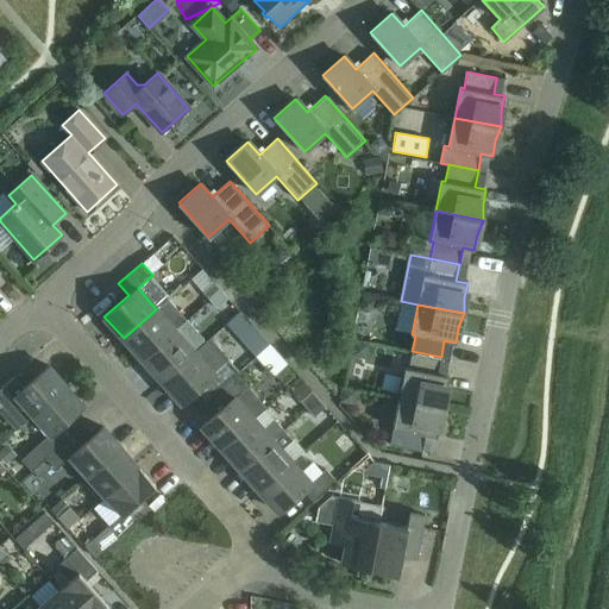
[(165,319),(156,309),(124,338),(143,359),(186,321),(176,309),(165,319)]
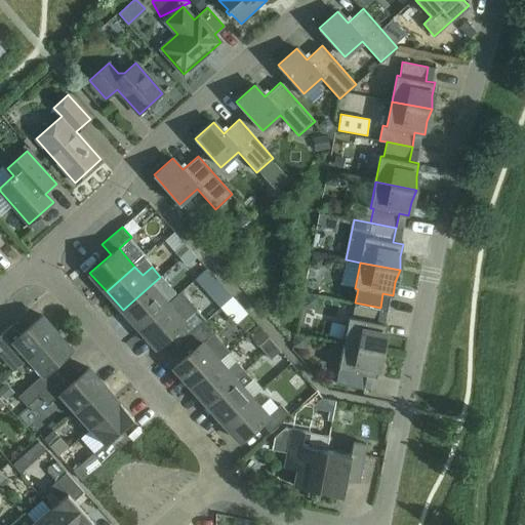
[(139,328),(167,303),(176,294),(160,277),(123,310),(139,328)]
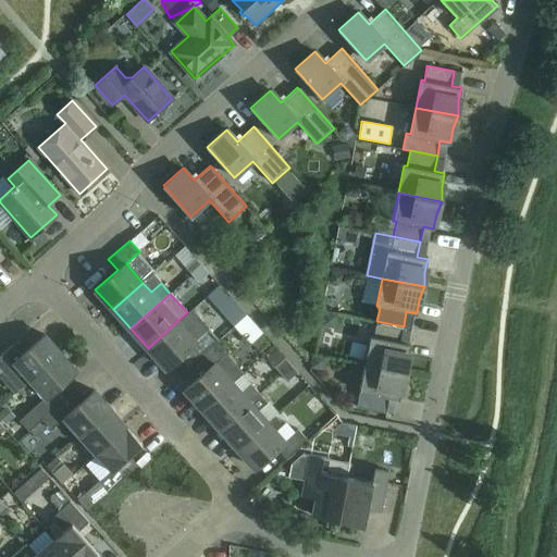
[(214,331),(236,320),(224,298),(202,309),(214,331)]
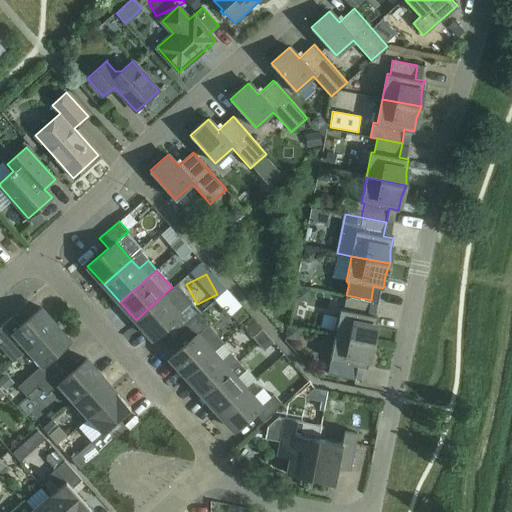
[(172,287),(163,295),(136,320),(152,339),(173,320),(181,330),(200,313),(176,285),(172,287)]
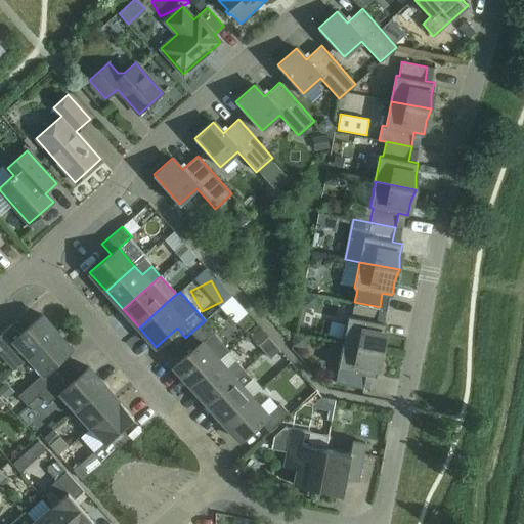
[(380,307),(354,302),(351,316),(348,316),(343,342),(384,350),(384,337),(386,323),(377,321),(380,307)]
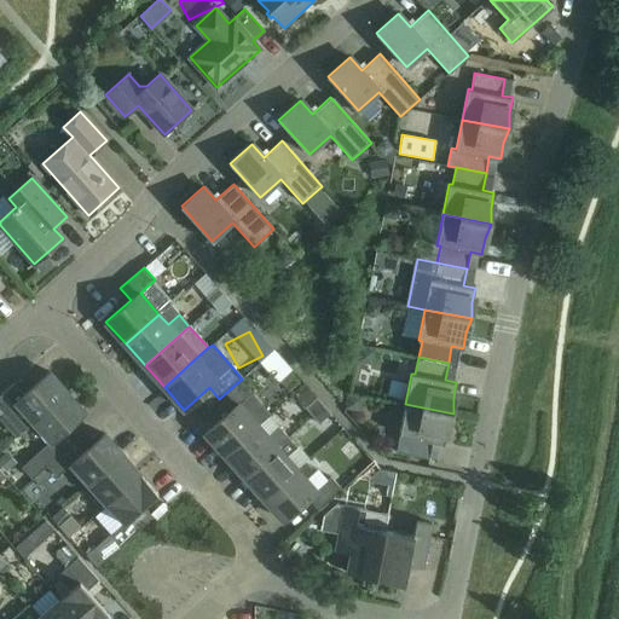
[(0,414),(18,434),(33,421),(67,392),(48,371),(24,394),(13,383),(0,394),(0,414)]
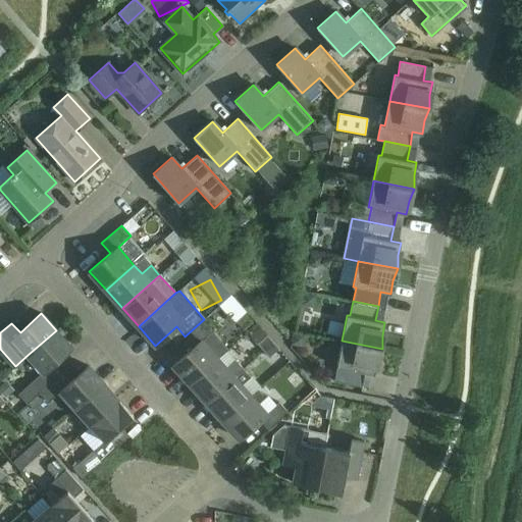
[(190,383),(217,358),(202,341),(214,329),(204,319),(185,336),(194,346),(172,365),(190,383)]
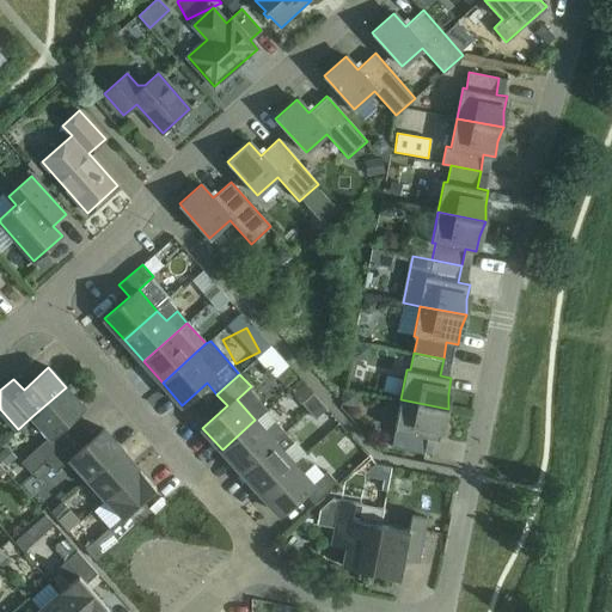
[(46,460),(68,440),(59,429),(84,407),(66,387),(32,416),(50,435),(22,461),(31,473),(46,460)]
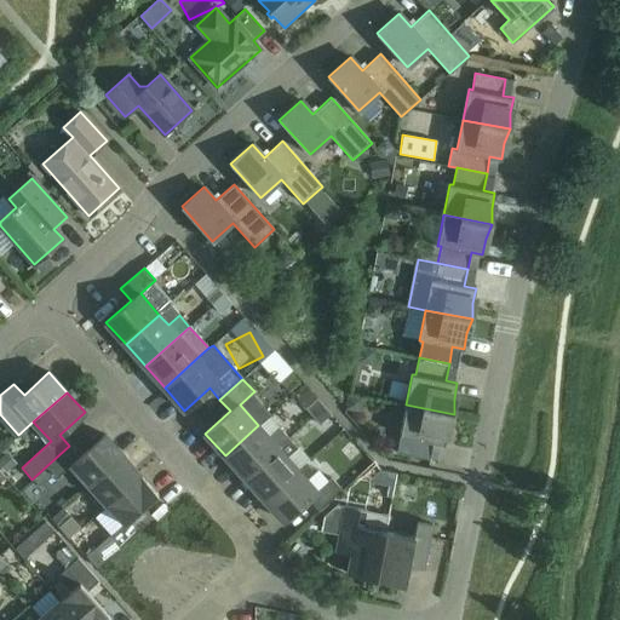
[(454,414),(406,405),(396,453),(430,459),(434,442),(445,445),(448,429),(454,414)]
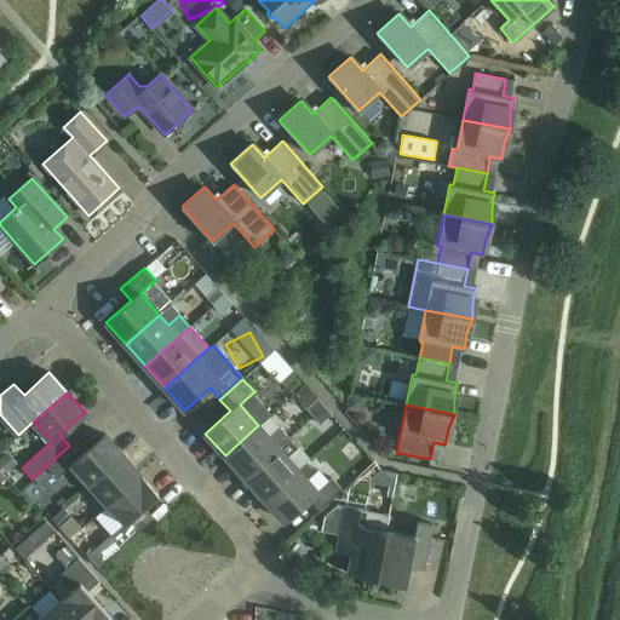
[(225,455),(245,477),(288,438),(280,429),(269,437),(258,425),(225,455)]
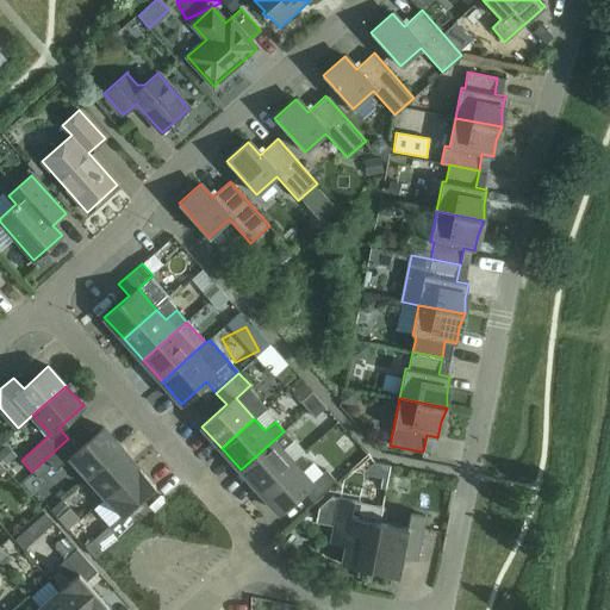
[(45,459),(56,471),(70,458),(87,477),(120,447),(103,427),(78,449),(68,439),(45,459)]
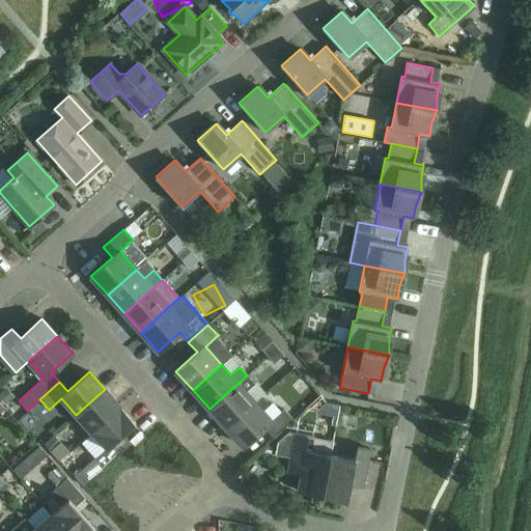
[(247,375),(210,409),(225,427),(254,401),(245,391),(254,384),(247,375)]
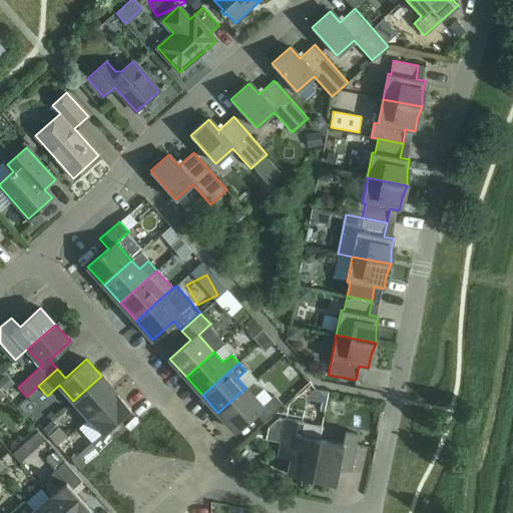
[(101,376),(73,401),(88,417),(115,392),(101,376)]
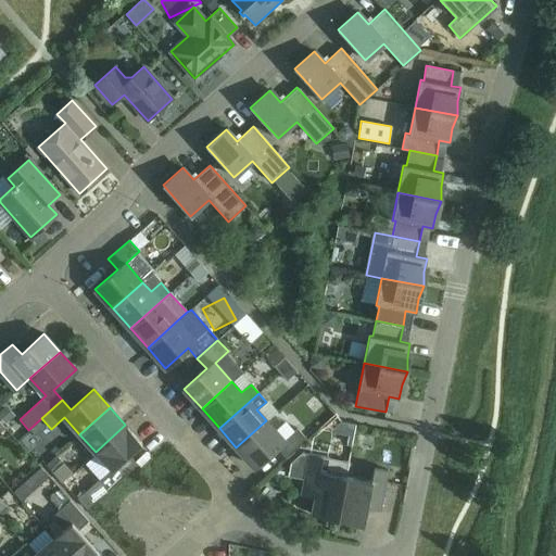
[(266,420),(236,447),(254,467),(277,447),(286,458),(306,439),(297,428),(292,431),(285,422),(276,431),(266,420)]
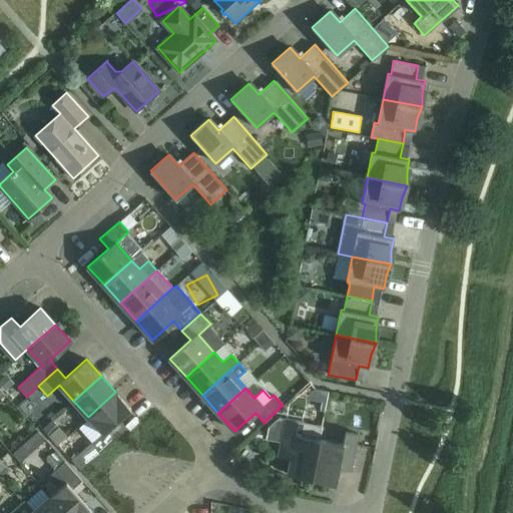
[(71,460),(80,470),(118,437),(109,427),(130,409),(115,392),(88,417),(102,433),(71,460)]
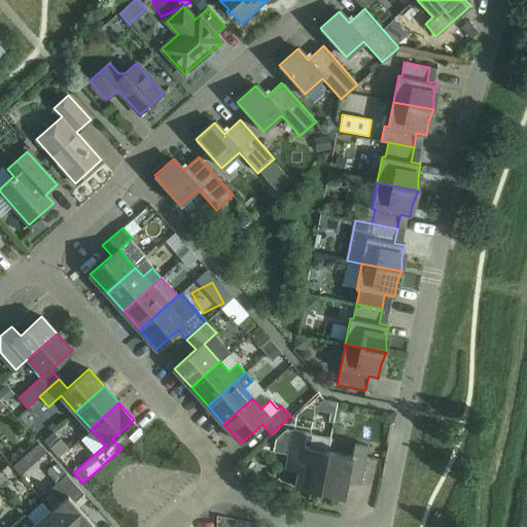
[(327,451),(328,451),(330,438),(286,429),(275,438),(273,451),(288,454),(285,469),(297,471),(294,487),(319,492),(327,451)]
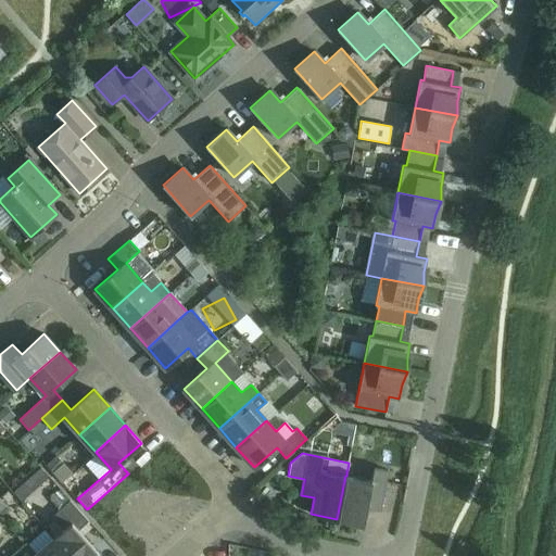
[(371,481),(346,476),(345,476),(337,519),(363,523),(366,507),(379,510),(388,470),(374,467),(371,481)]
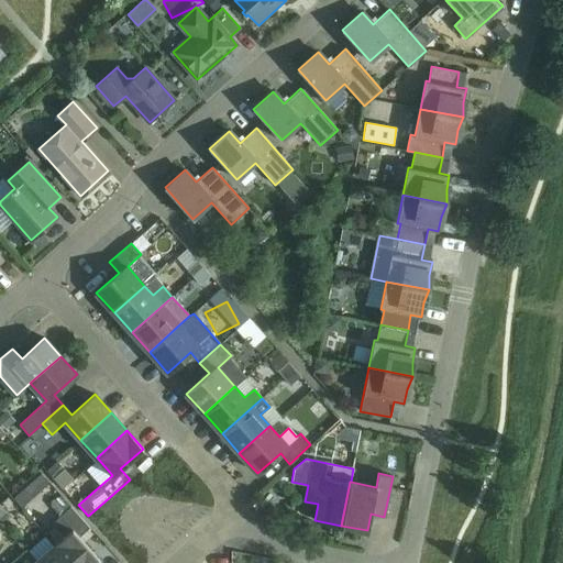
[(63,538),(54,544),(70,562),(95,562),(100,560),(79,537),(89,528),(72,508),(52,526),(63,538)]
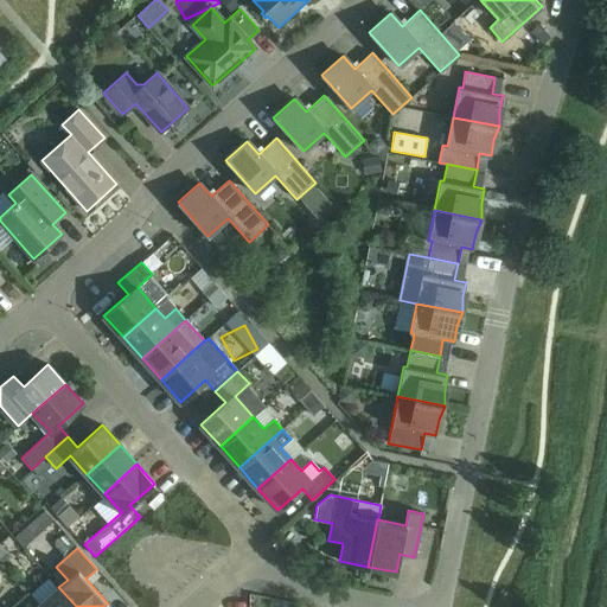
[(39,605),(40,606),(76,606),(58,587),(39,605)]
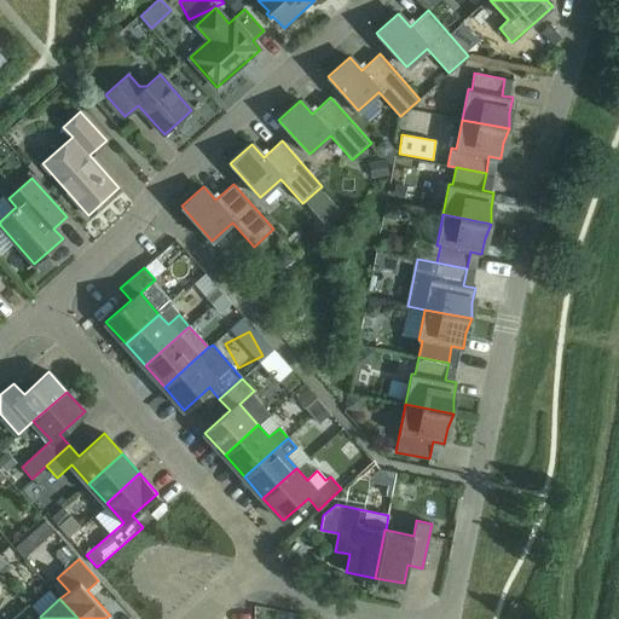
[(41,618),(40,617),(28,603),(11,618),(41,618)]
